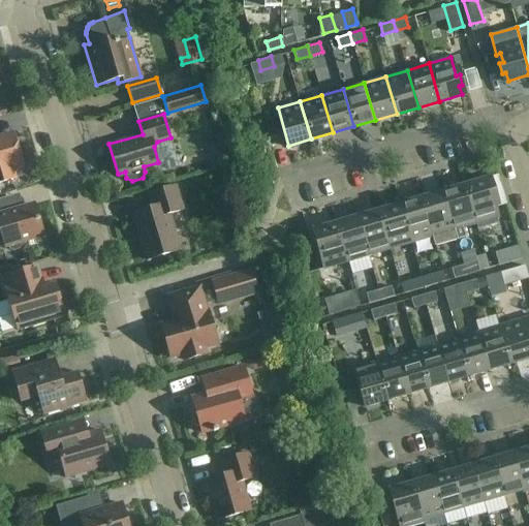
[(0,180),(10,178),(10,179),(12,179),(11,177),(14,176),(13,171),(23,168),(19,154),(24,152),(20,141),(16,142),(12,131),(0,134),(0,180)]
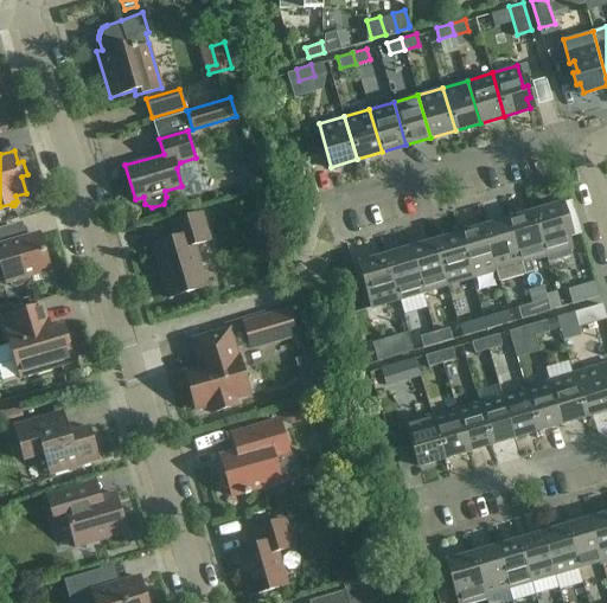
[(250,164),(243,178),(244,184),(262,179),(256,161),(250,164)]
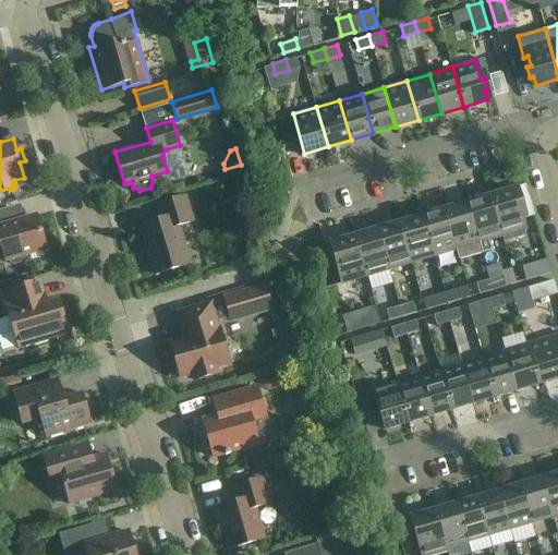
[(524,184),(489,194),(501,233),(502,240),(525,233),(523,227),(524,227),(521,217),(533,213),(524,184)]
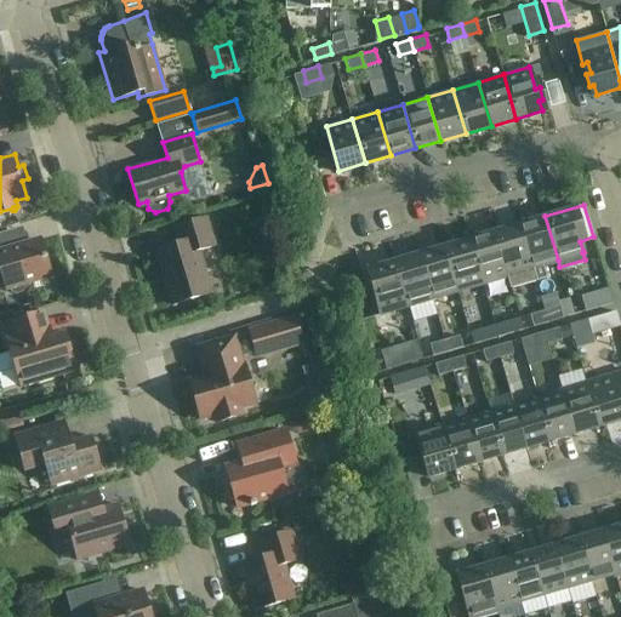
[(181,241),(157,249),(172,303),(210,292),(197,250),(214,245),(205,216),(176,224),(181,241)]
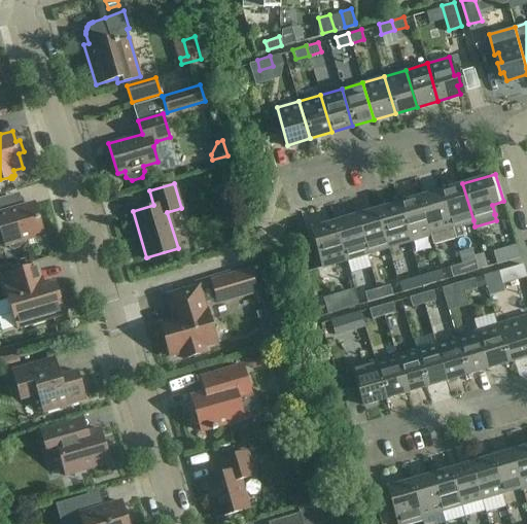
[(460,224),(473,220),(462,183),(441,189),(455,237),(463,235),(460,224)]
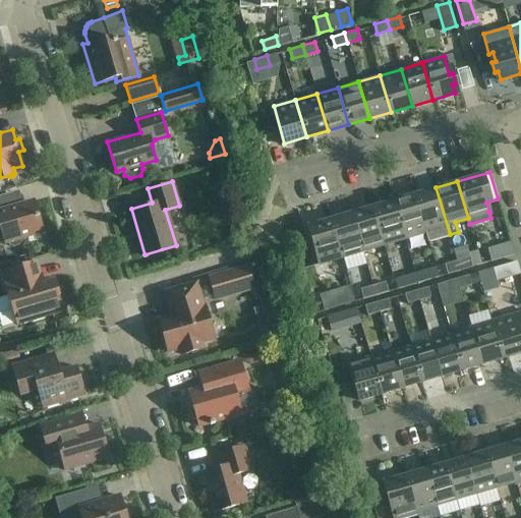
[(436,187),(415,193),(428,240),(450,234),(436,187)]
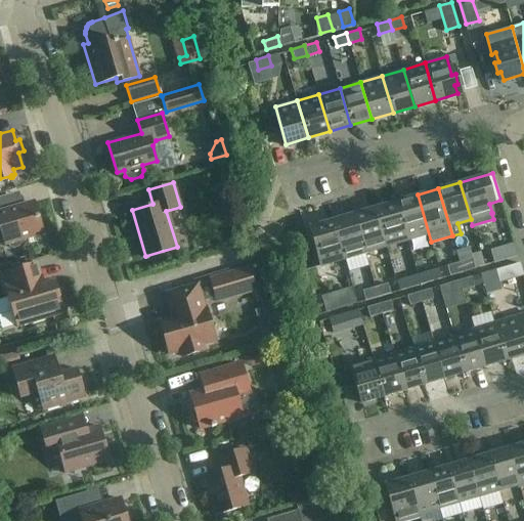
[(430,242),(431,242),(418,194),(396,201),(406,239),(428,232),(430,242)]
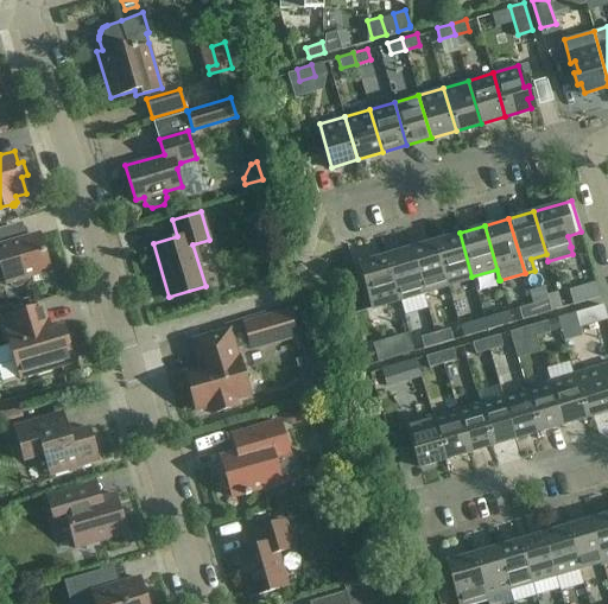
[(0,236),(0,261),(6,281),(10,280),(11,284),(14,286),(21,284),(24,280),(23,275),(49,268),(38,233),(2,243),(0,236)]
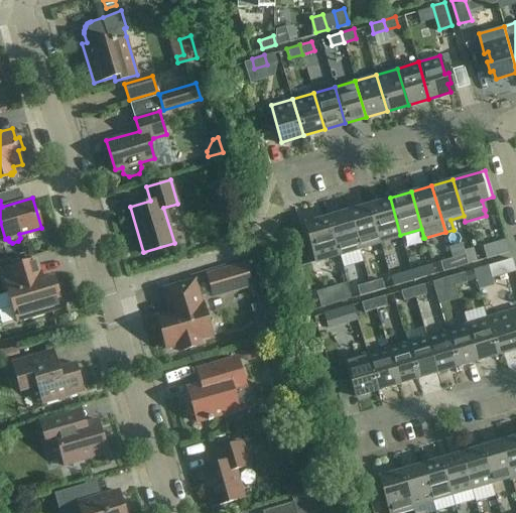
[(390,198),(369,205),(380,241),(400,235),(390,198)]
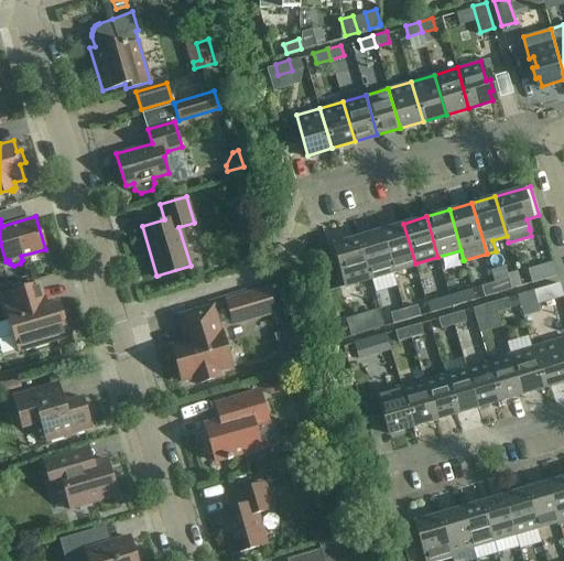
[(403,224),(380,230),(392,270),(415,263),(403,224)]
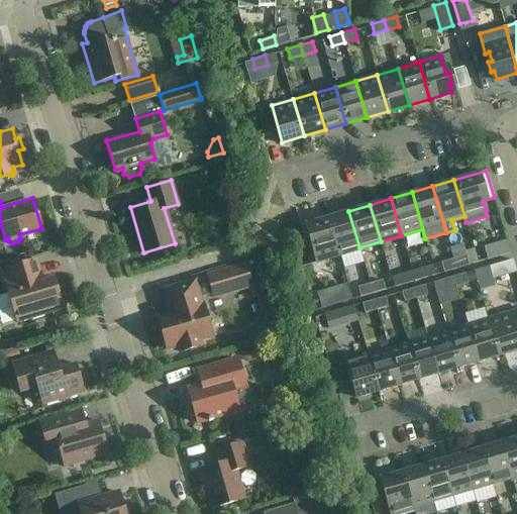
[(359,247),(348,211),(328,217),(338,253),(359,247)]
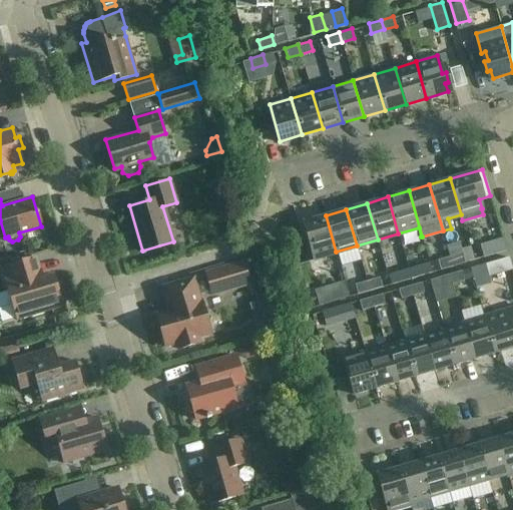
[(304,221),(315,258),(336,251),(326,215),(304,221)]
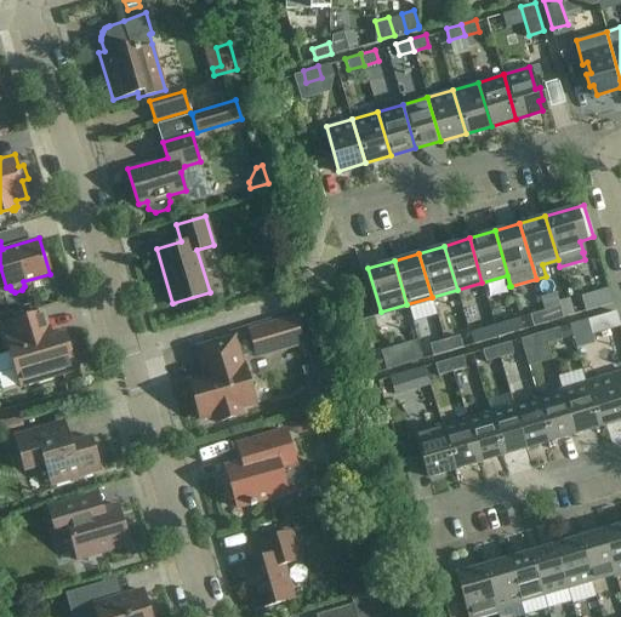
[(609,286),(581,295),(585,309),(614,301),(609,286)]
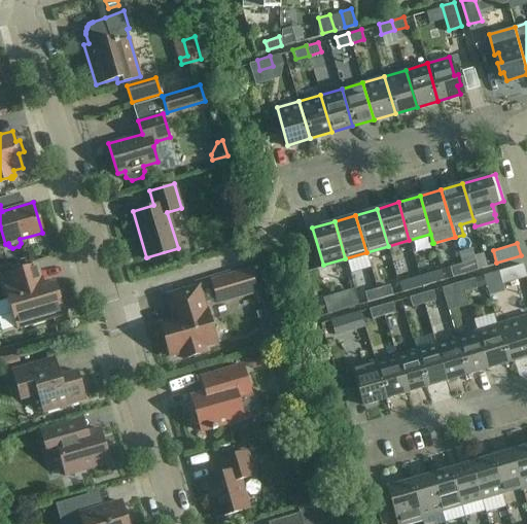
[(462,263),(465,272),(478,269),(475,258),(462,263)]
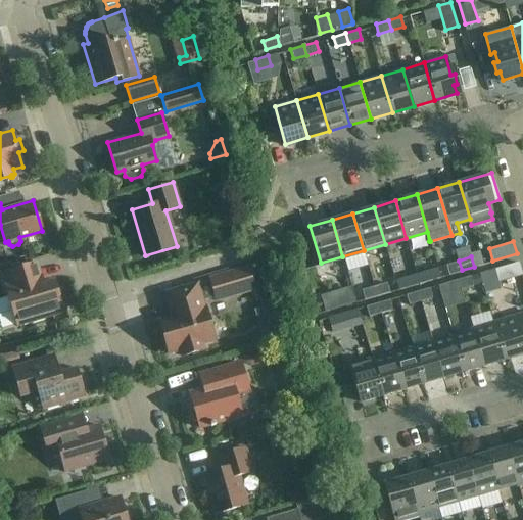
[(459,261),(446,264),(448,274),(462,270),(459,261)]
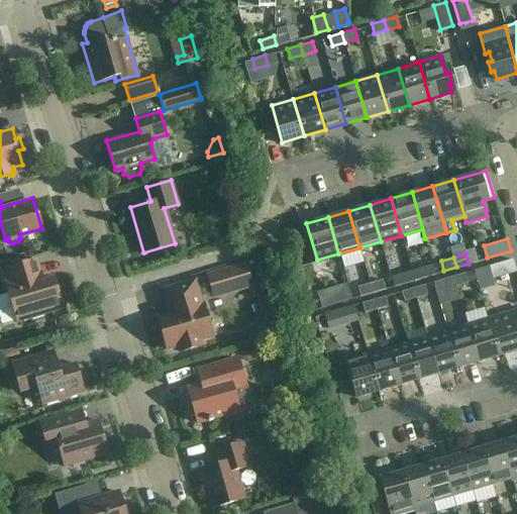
[(512,258),(489,265),(493,277),(516,270),(512,258)]
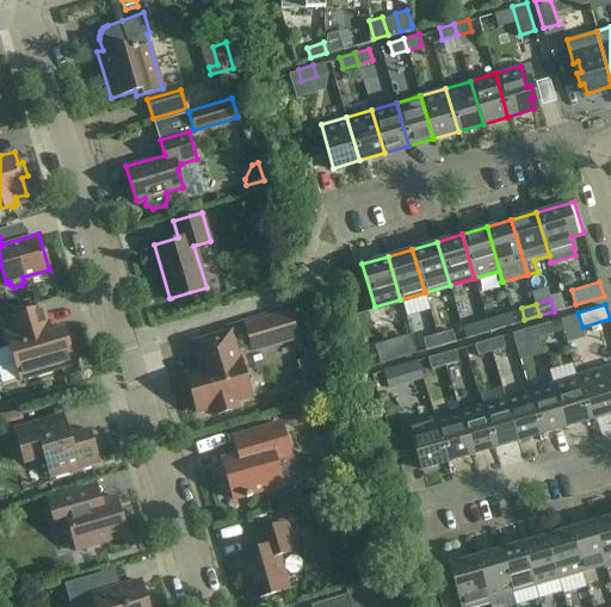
[(42,307),(10,315),(14,330),(7,333),(20,377),(34,373),(38,375),(51,371),(54,367),(73,361),(72,359),(74,354),(72,347),(68,345),(62,328),(49,333),(47,322),(48,322),(48,321),(47,321),(42,307)]
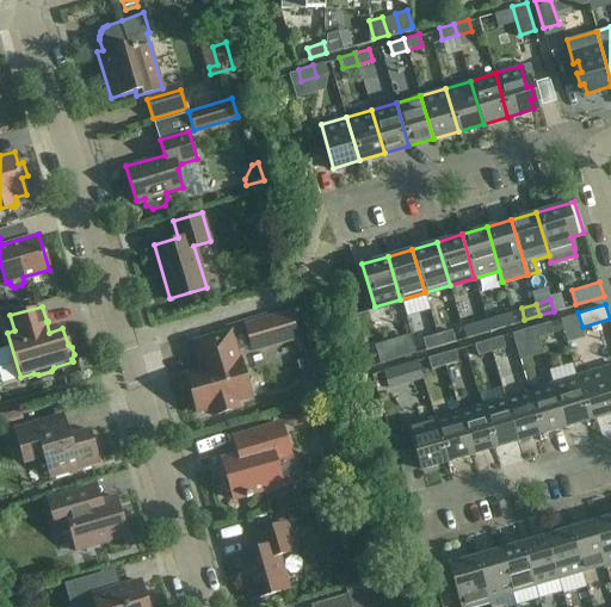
[(242,323),(251,352),(298,338),(290,309),(242,323)]
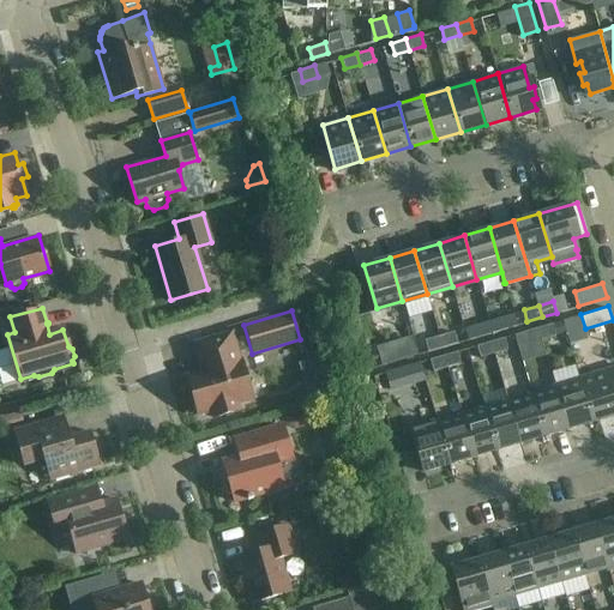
[(504,315),(488,320),(492,331),(507,327),(504,315)]
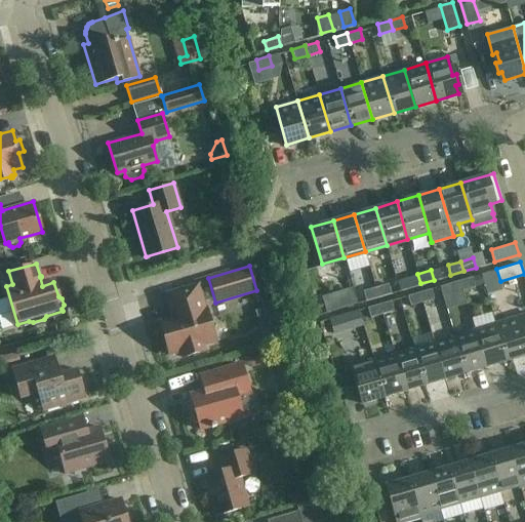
[(484,283),(481,273),(472,276),(475,285),(484,283)]
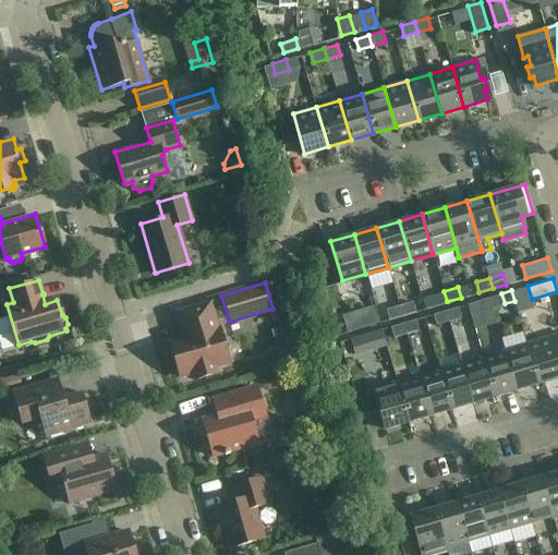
[(434,305),(447,301),(444,291),(431,294),(434,305)]
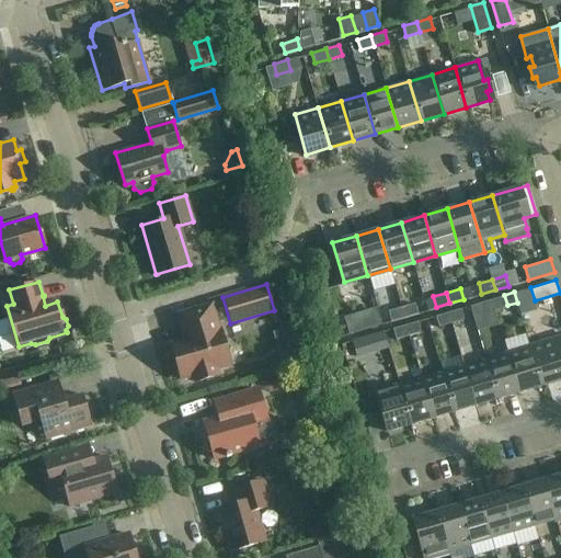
[(504,295),(491,298),(494,309),(507,305),(504,295)]
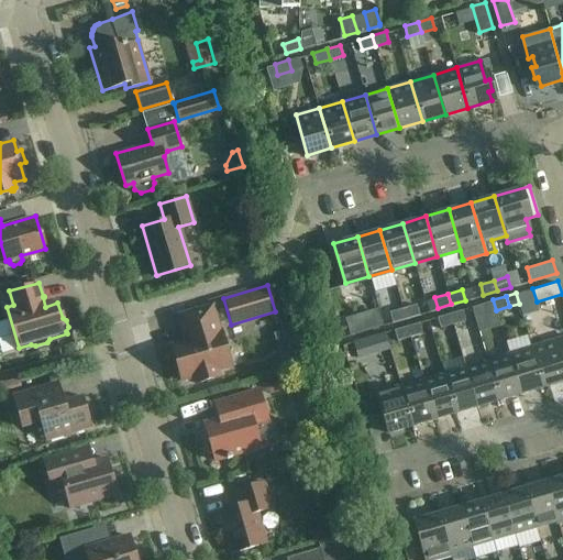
[(479,304),(483,314),(496,310),(493,299),(479,304)]
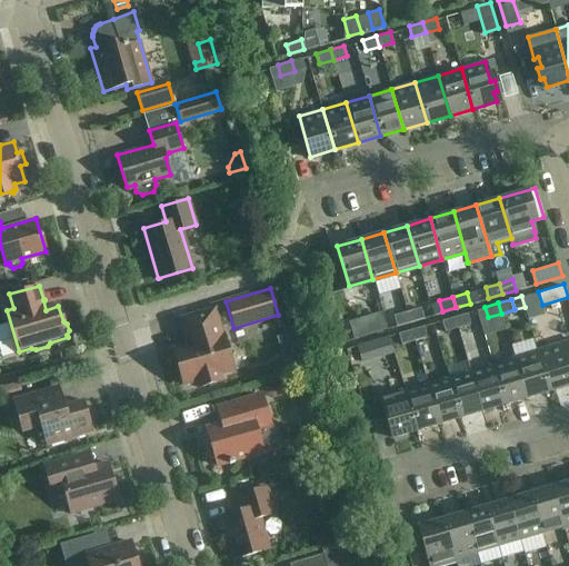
[(420,306),(407,310),(410,320),(423,317),(420,306)]
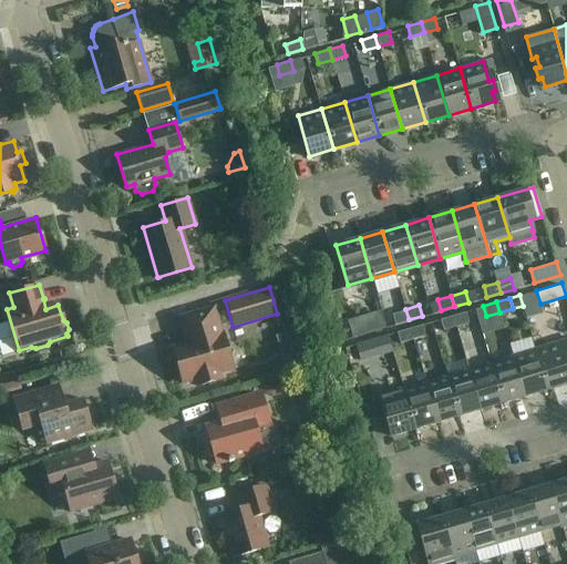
[(189,342),(188,342),(173,347),(183,381),(195,378),(196,383),(222,377),(220,370),(232,367),(222,332),(220,332),(213,307),(181,316),(186,334),(187,332),(189,342)]
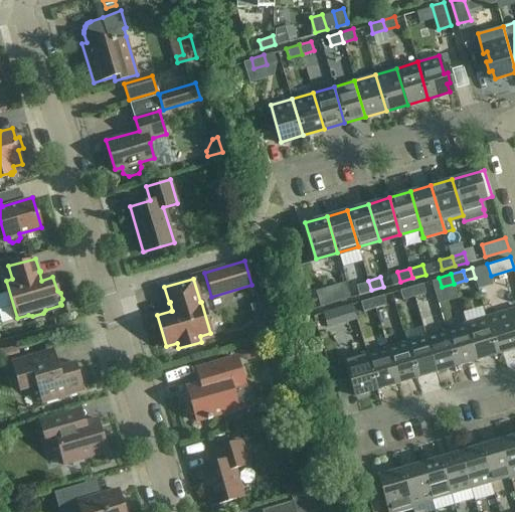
[(359,294),(371,290),(368,281),(356,284),(359,294)]
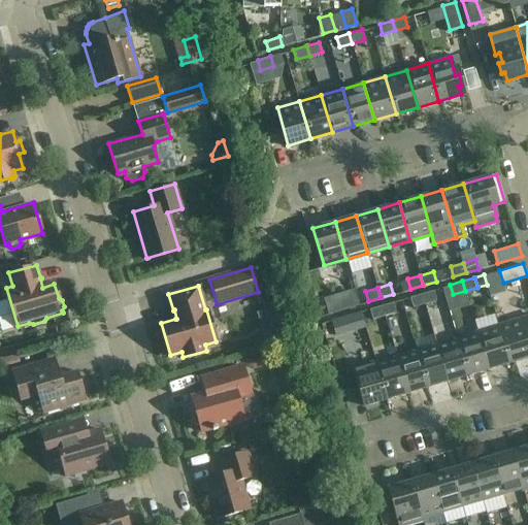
[(433,290),(422,293),(425,302),(436,299),(433,290)]
